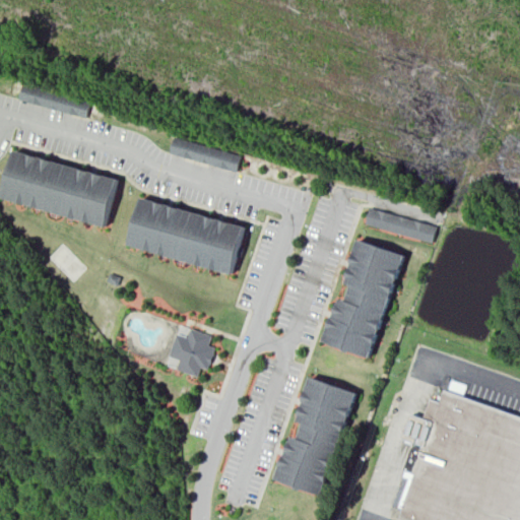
[(17,96),(86,117),(92,95),(23,75),(17,96)]
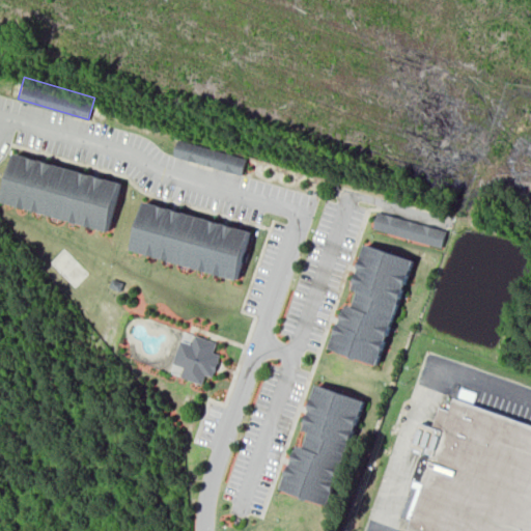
[(173,152),(243,175),(250,154),(180,131),(173,152)]
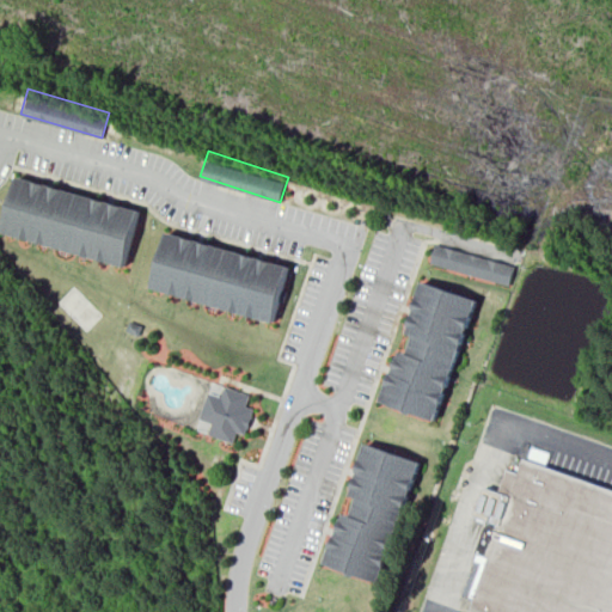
[(147,208),(132,268),(4,233),(20,173),(147,208)]
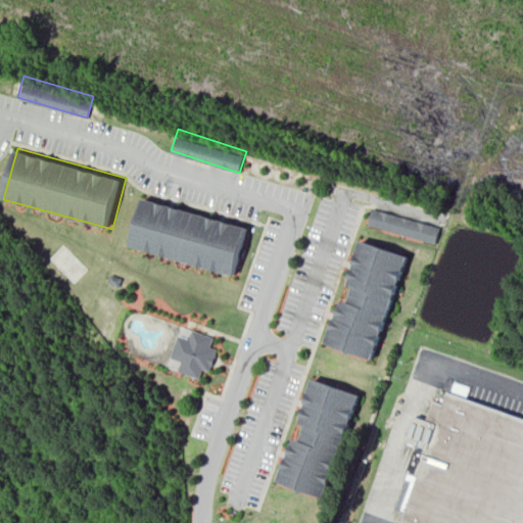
[(240,280),(257,228),(146,191),(129,243),(240,280)]
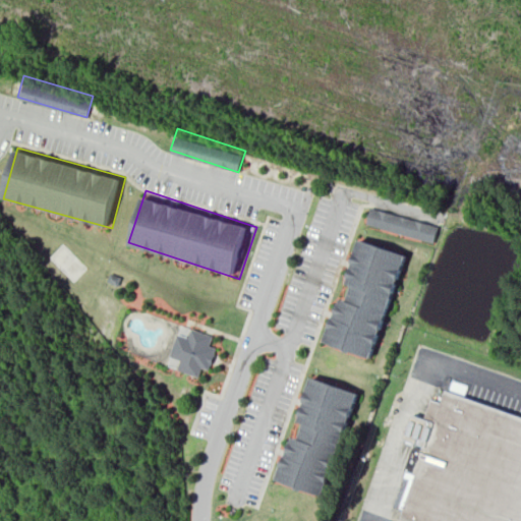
[(366,221),(436,243),(443,222),(373,199),(366,221)]
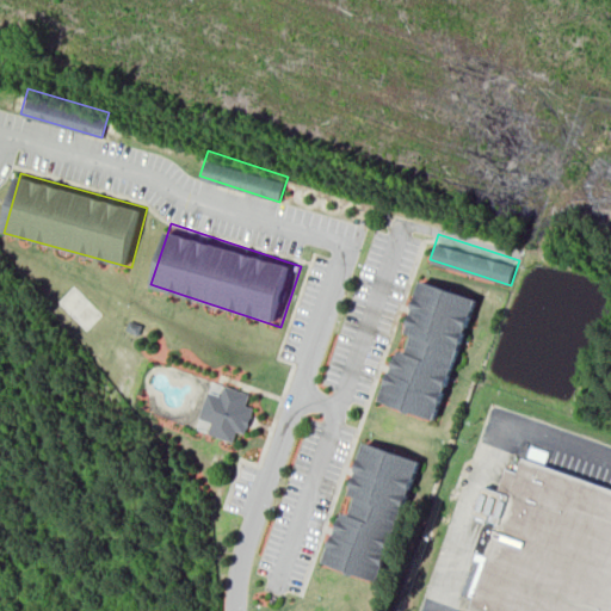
[(381,405),(442,421),(487,301),(426,282),(381,405)]
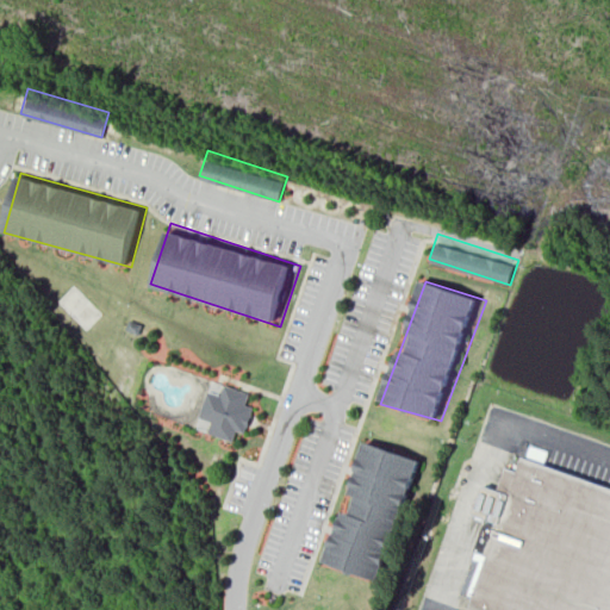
[(249,392),(224,384),(221,394),(207,391),(199,417),(211,421),(207,433),(232,441),(236,430),(244,433),(254,406),(246,404),(249,392)]
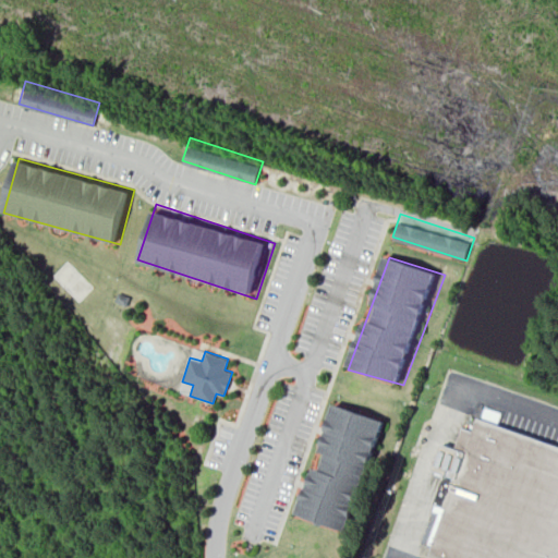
[(294,509),(341,528),(384,417),(336,401),(294,509)]
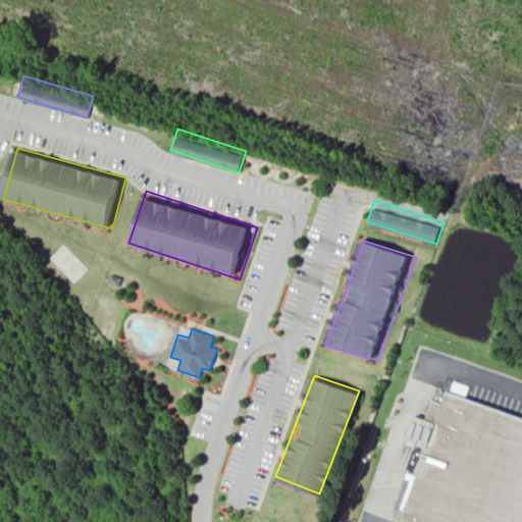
[(521,521),(521,418),(441,388),(397,518),(407,521),(521,521)]
